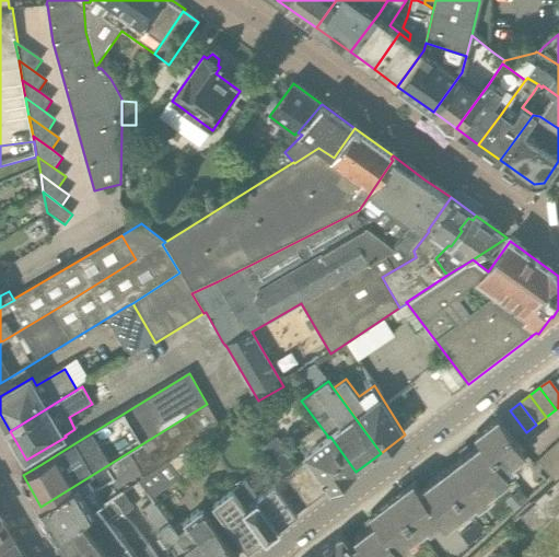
[(41,507),(57,535),(85,518),(114,499),(123,492),(123,491),(138,482),(140,480),(170,461),(184,452),(220,428),(207,404),(41,507)]
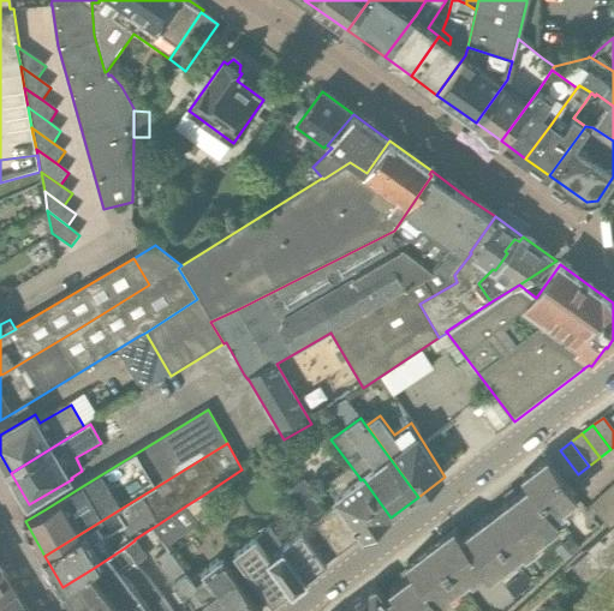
[(567,481),(578,474),(560,450),(549,457),(567,481)]
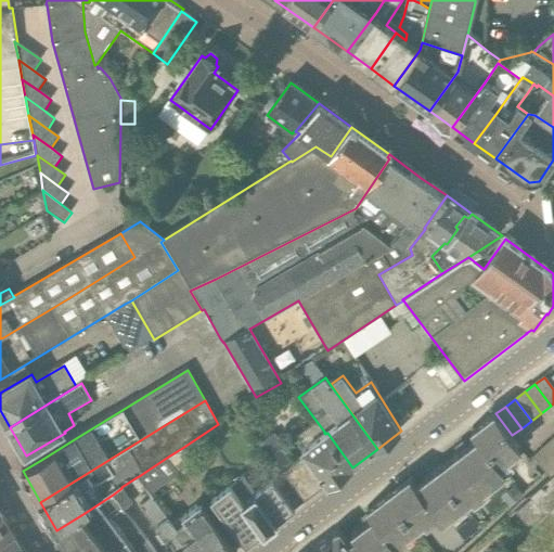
[(510,460),(522,450),(512,435),(495,413),(473,431),(479,439),(502,470),(503,469),(512,463),(510,460)]
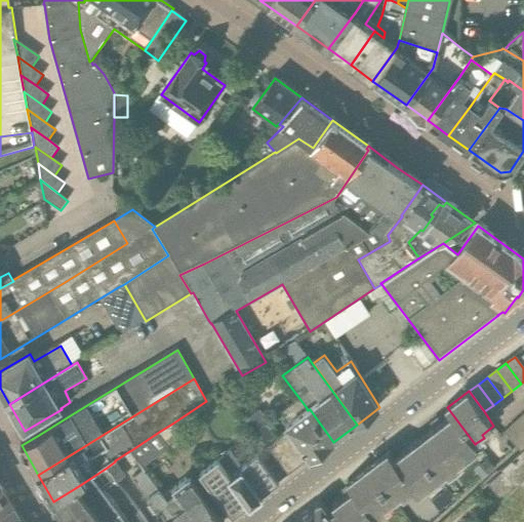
[(278,440),(298,468),(311,457),(312,458),(333,442),(310,409),(308,410),(307,409),(285,426),(289,431),(278,439),(278,440)]
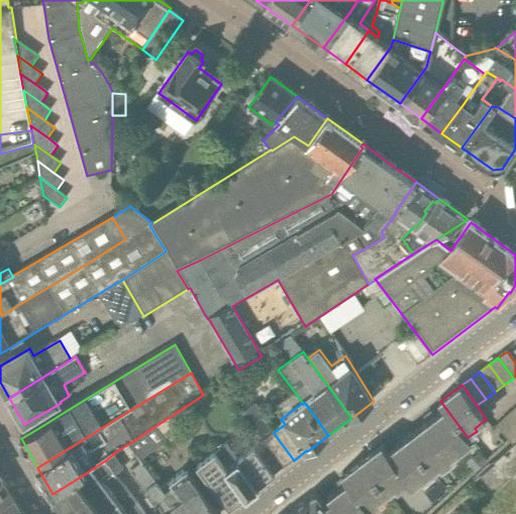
[(469,436),(468,437),(446,409),(406,439),(431,473),(440,467),(442,470),(454,459),(453,456),(473,441),(469,436)]
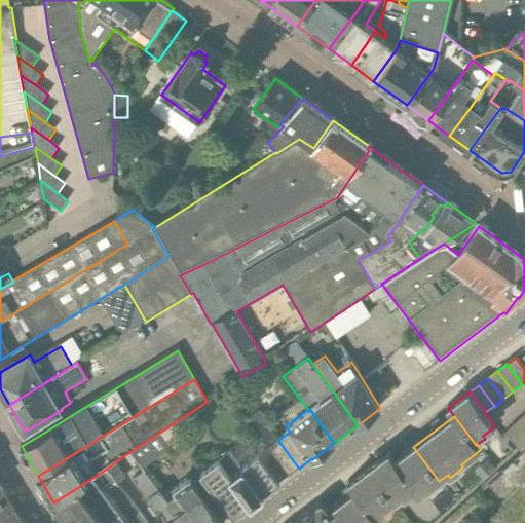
[(524,421),(522,418),(514,426),(524,439),(524,421)]
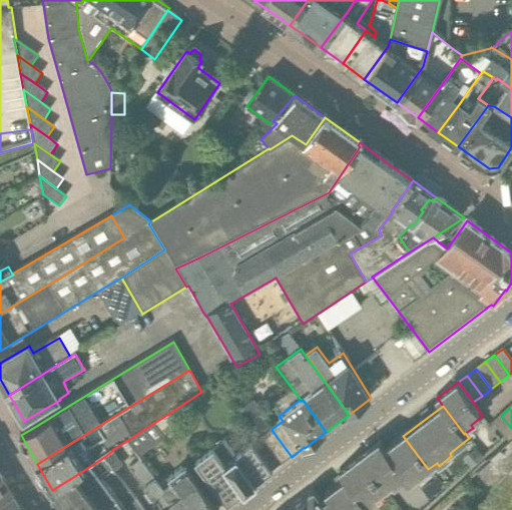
[(165,439),(168,443),(182,433),(168,414),(155,422),(166,438),(165,439)]
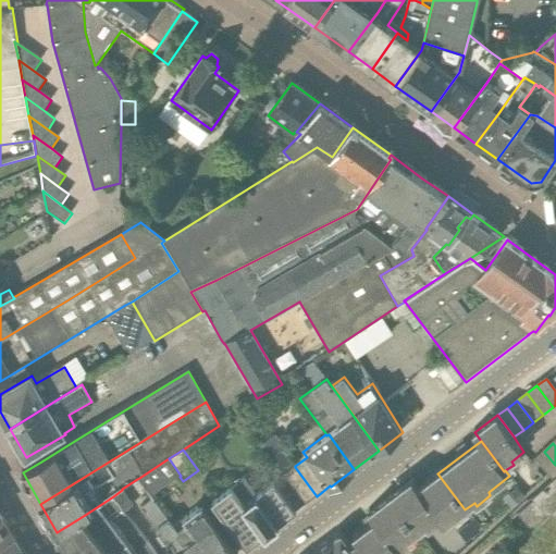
[(284,475),(295,467),(295,466),(283,450),(272,457),(284,475)]
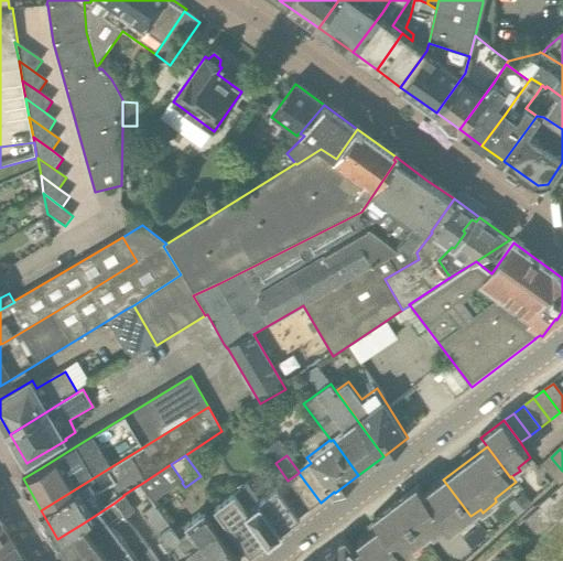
[(559,486),(562,483),(562,471),(551,457),(541,466),(559,486)]
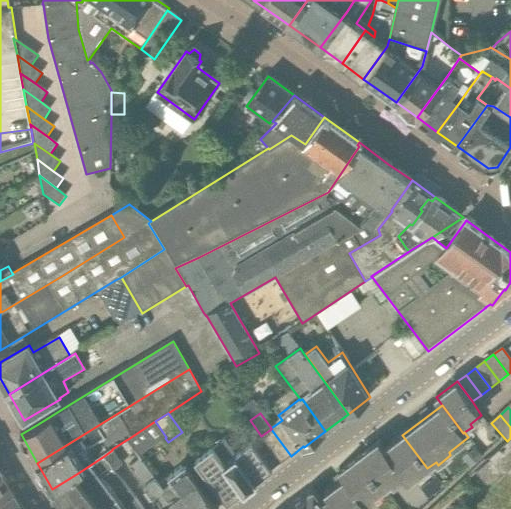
[(165,438),(166,437),(155,421),(128,439),(126,440),(140,459),(144,457),(143,456),(165,438)]
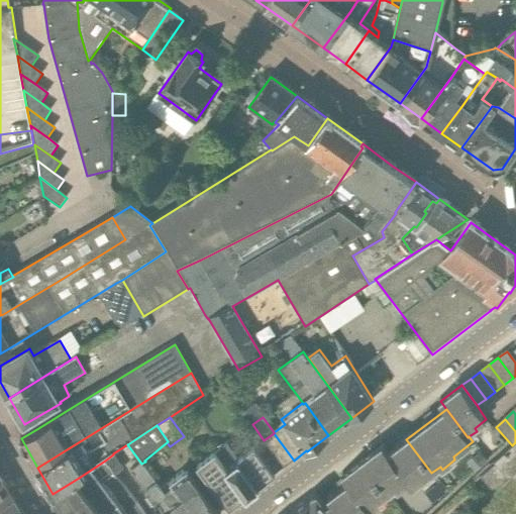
[(284,468),(294,460),(274,433),(264,440),(284,468)]
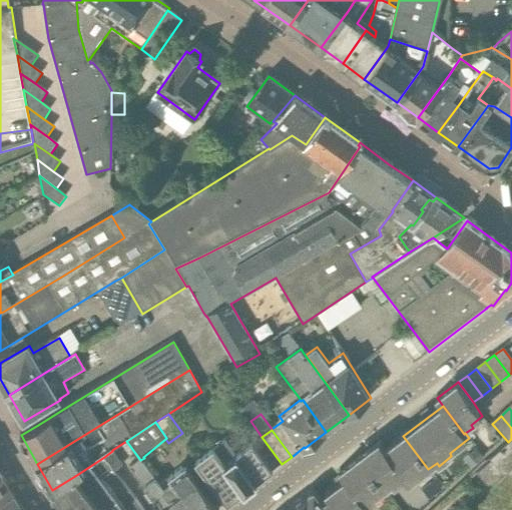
[(409,483),(428,469),(403,436),(385,449),(380,441),(358,458),(383,492),(392,484),(394,487),(407,479),(409,483)]
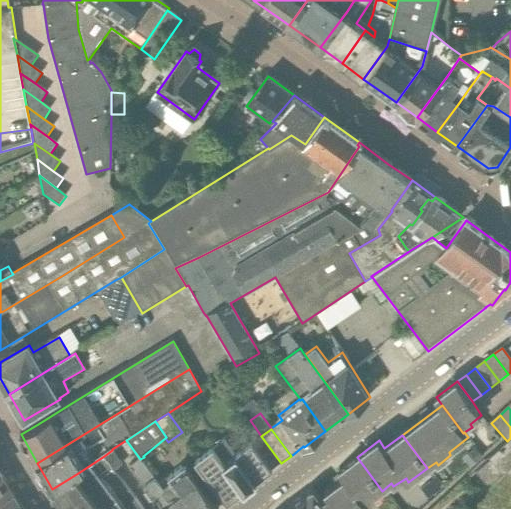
[(225,439),(196,462),(227,504),(281,463),(261,436),(236,454),(225,439)]
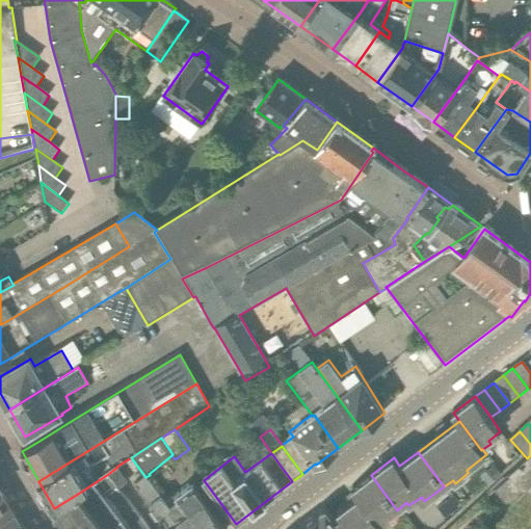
[(530,455),(527,458),(508,476),(509,477),(505,481),(495,491),(509,506),(530,488),(530,455)]
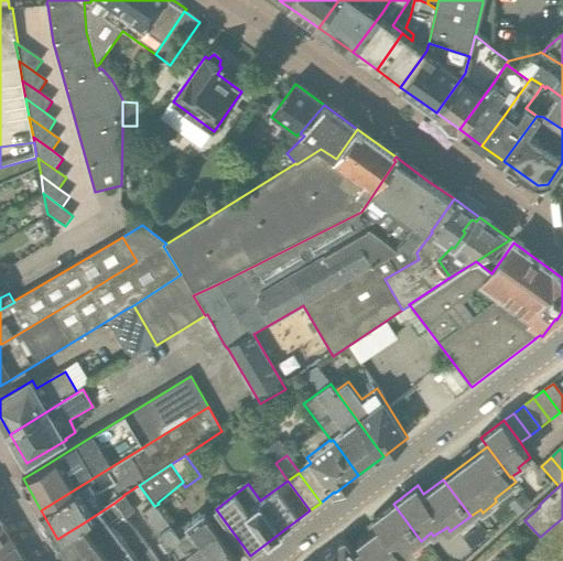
[(531,504),(522,495),(510,506),(518,516),(531,504)]
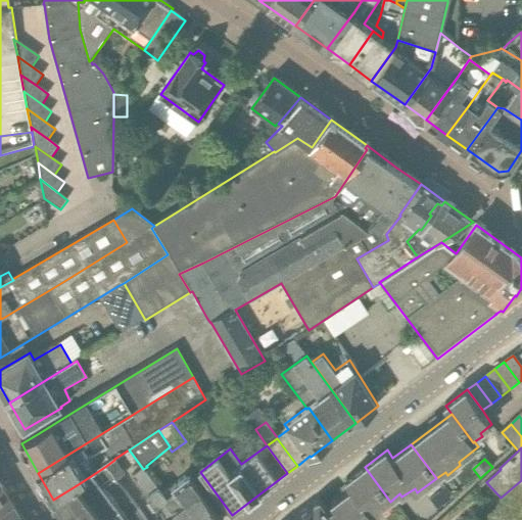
[(106,466),(111,474),(117,481),(127,475),(114,460),(106,466)]
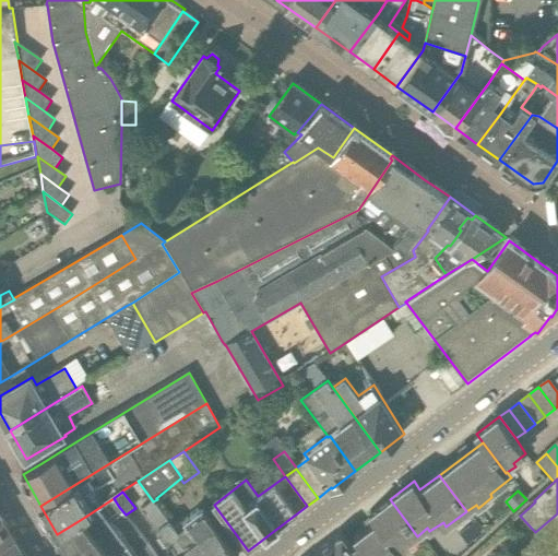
[(137,555),(107,516),(119,507),(114,498),(85,517),(105,544),(113,555),(137,555)]
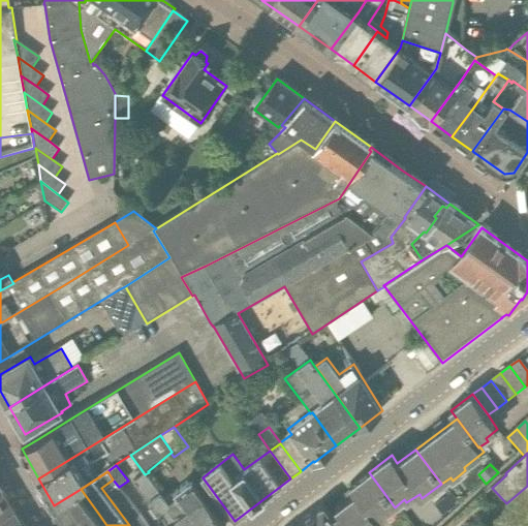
[(184,525),(165,500),(167,498),(149,472),(145,474),(134,483),(149,502),(164,525),(184,525)]
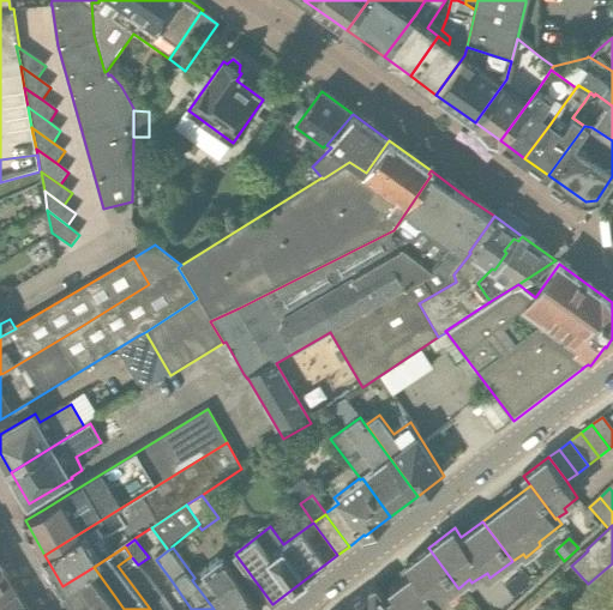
[(454,592),(458,589),(428,548),(407,563),(414,573),(390,591),(395,597),(394,598),(402,609),(444,609),(442,605),(455,596),(454,592)]
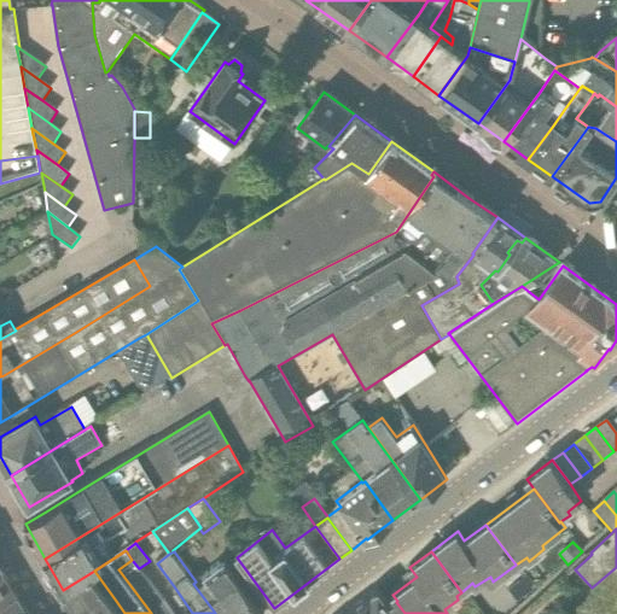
[(196,582),(193,584),(215,613),(265,613),(223,560),(196,582)]
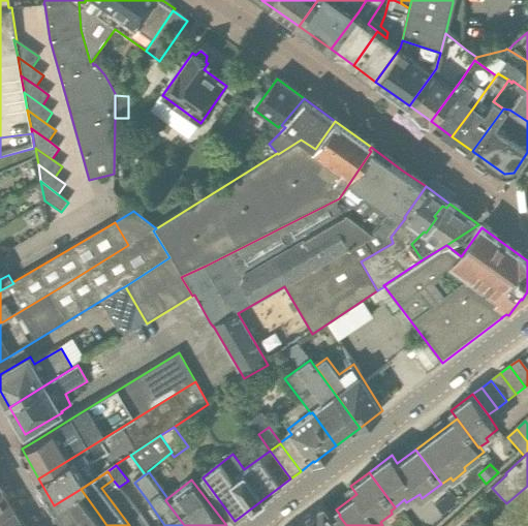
[(0,517),(13,508),(1,488),(0,488),(0,517)]
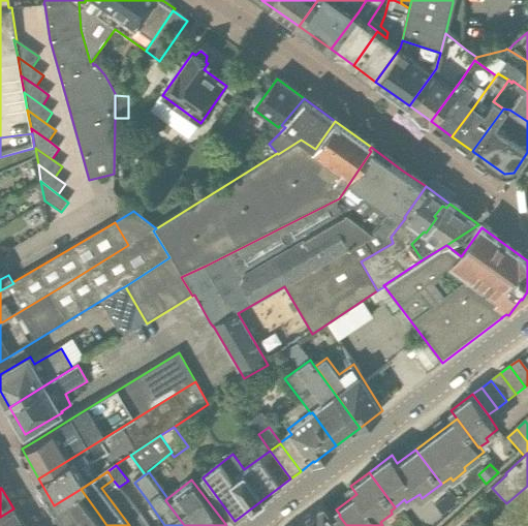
[(106,525),(99,515),(81,489),(54,505),(69,525),(106,525)]
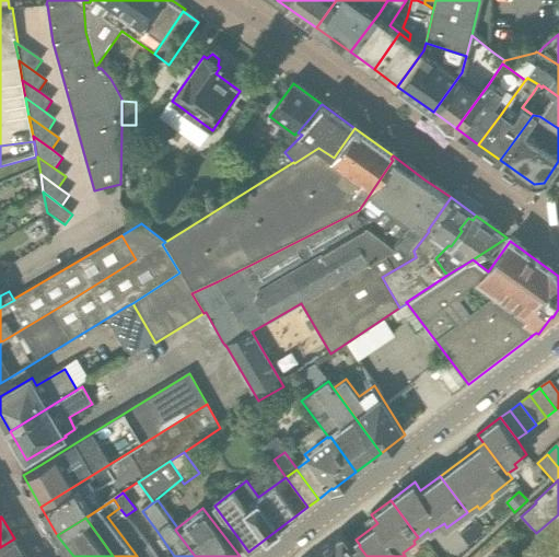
[(367,556),(359,546),(353,550),(342,536),(316,556),(367,556)]
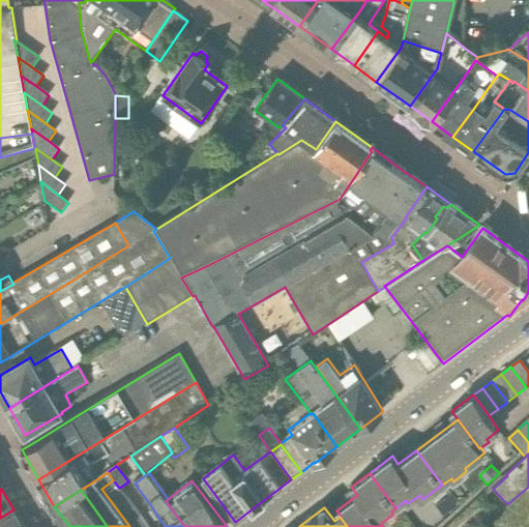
[(23,526),(13,509),(0,518),(0,526),(23,526)]
